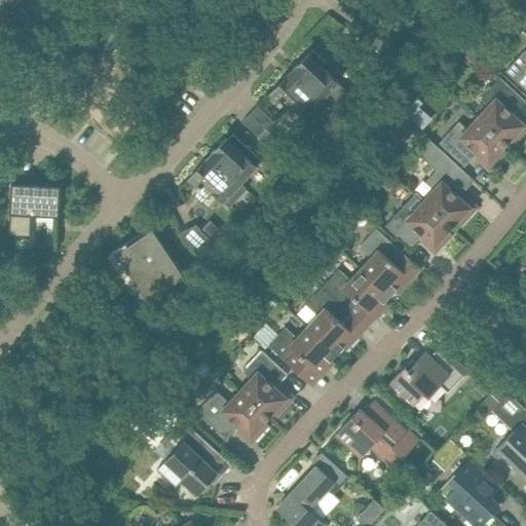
[(338,82),(322,66),(325,62),(312,49),(308,53),(292,71),(321,98),(322,99),(338,82)]
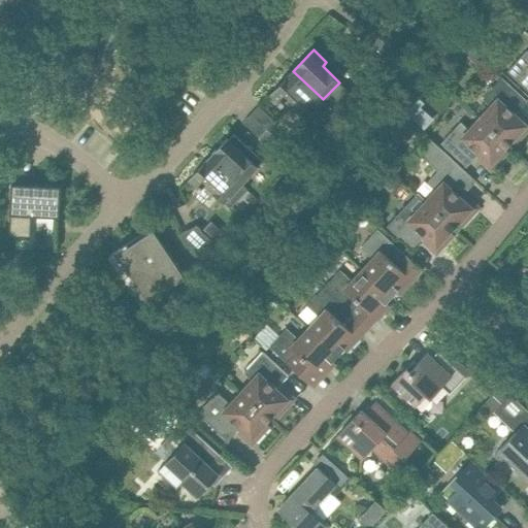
[(527,51),(527,50),(507,71),(527,90),(527,51)]
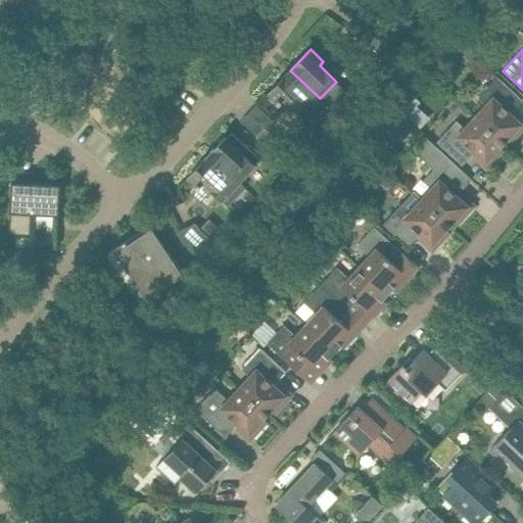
[(304,119),(321,102),(317,98),(319,97),(290,70),(268,93),(277,102),(282,97),(304,119)]
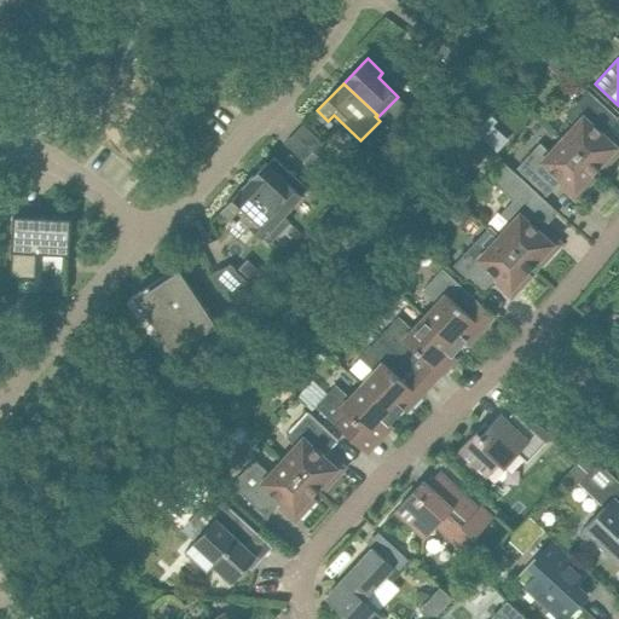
[(618,119),(601,103),(589,91),(566,115),(576,125),(562,138),(596,169),(601,165),(605,168),(618,152),(618,148),(607,138),(612,133),(608,129),(618,119)]
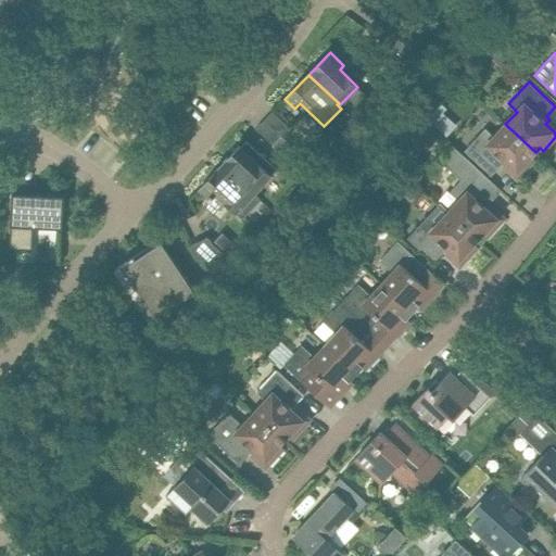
[(345,113),(336,124),(344,131),(354,121),(345,113)]
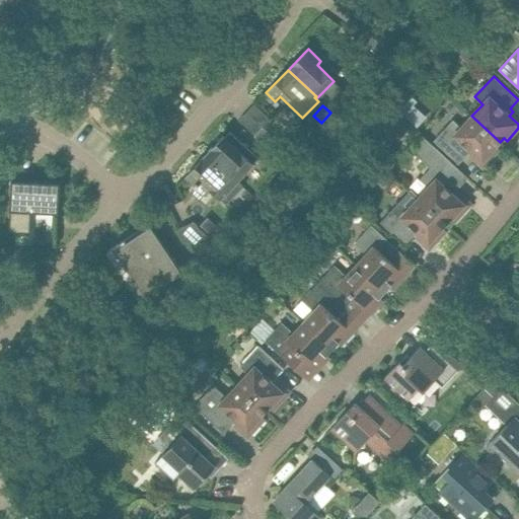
[(496,146),(500,142),(471,116),(461,127),(453,119),(434,140),(458,163),(467,154),(470,156),(473,153),(486,164),(499,150),(496,146)]
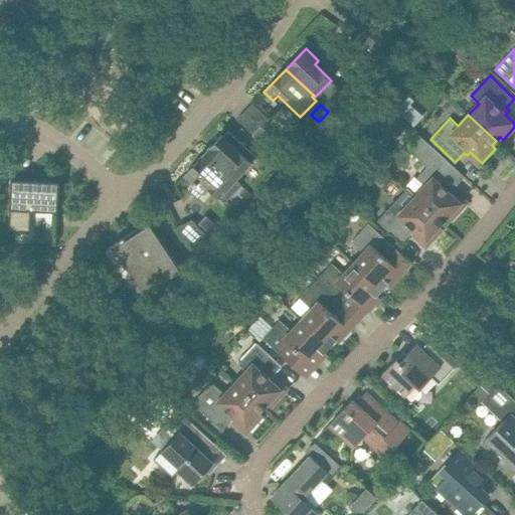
[(259,142),(268,133),(261,127),(251,136),(259,142)]
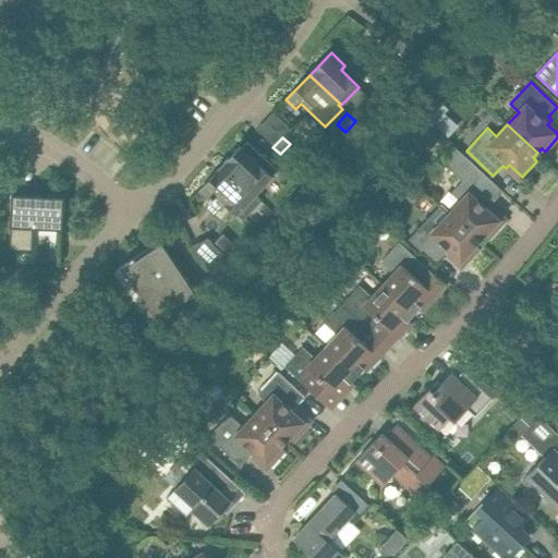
[(254,195),(277,170),(246,142),(241,147),(240,146),(222,165),(254,195)]
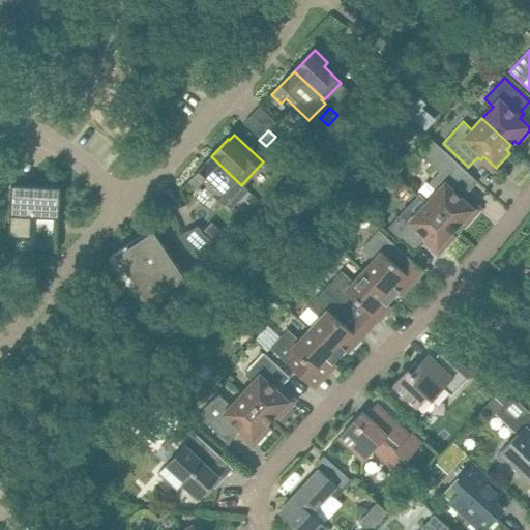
[(275,137),(266,146),(273,152),(282,143),(275,137)]
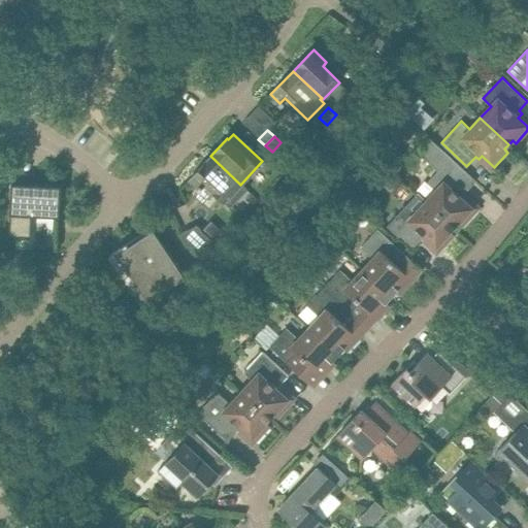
[(475,180),(461,167),(431,140),(419,154),(437,171),(428,182),(436,190),(425,201),(454,228),(458,223),(462,226),(475,211),(463,200),(467,196),(464,194),(475,180)]
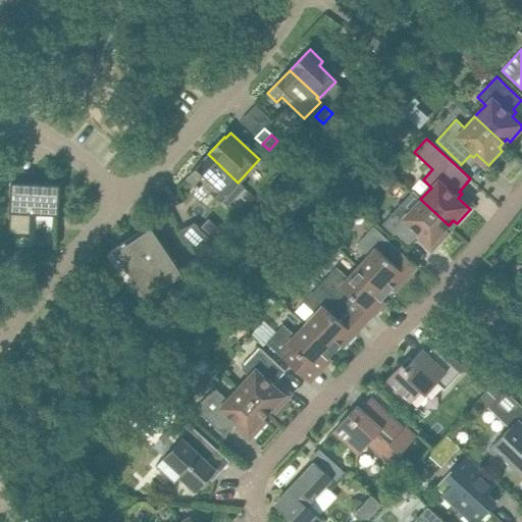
[(208,154),(187,177),(197,188),(192,193),(200,201),(210,190),(227,206),(244,188),(238,183),(208,154)]
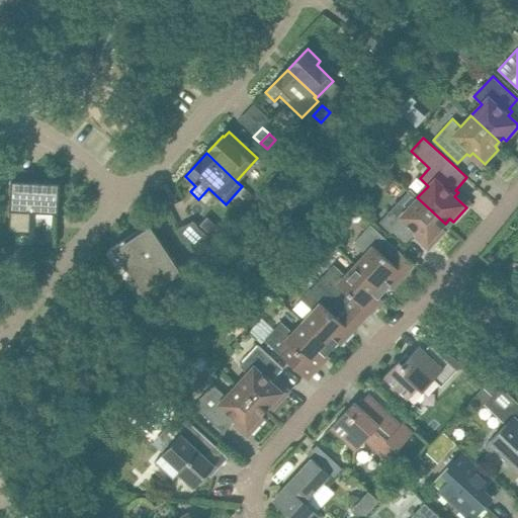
[(58,212),(60,182),(11,180),(8,232),(29,233),(30,211),(58,212)]
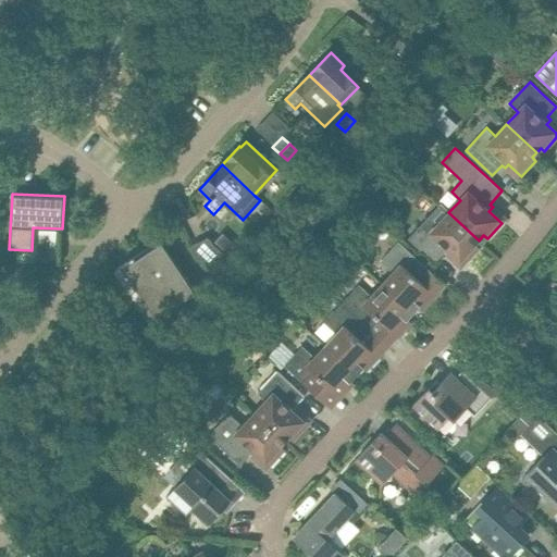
[(429,217),(407,238),(419,249),(435,263),(444,254),(447,256),(450,252),(463,264),(479,248),(474,245),(479,240),(448,212),(440,203),(429,217)]
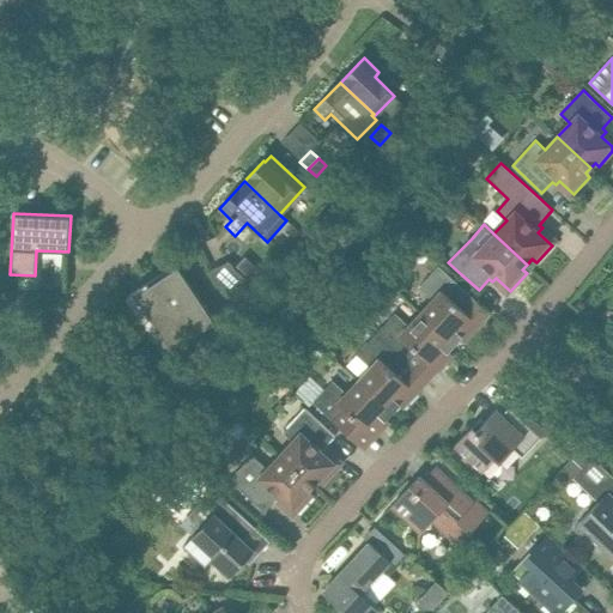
[(252,284),(228,262),(211,269),(234,303),(252,284)]
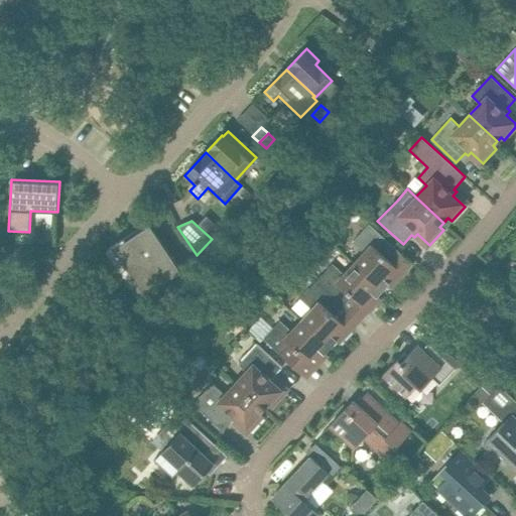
[(135,233),(113,248),(143,293),(144,292),(144,293),(173,274),(174,275),(180,271),(178,269),(180,268),(179,267),(178,268),(172,258),(172,257),(172,256),(171,257),(149,225),(147,226),(145,223),(145,224),(146,226),(136,233),(135,231),(134,231),(135,233)]
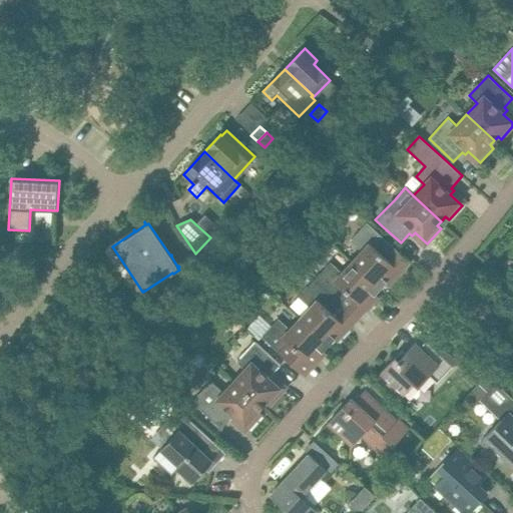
[(392,245),(377,231),(367,222),(350,240),(360,249),(351,261),(380,288),(385,282),(389,285),(409,264),(391,246),(392,245)]
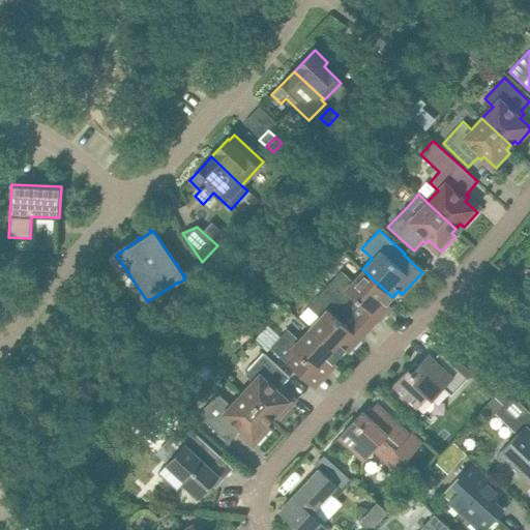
[(324,289),(369,329),(390,306),(387,303),(392,297),(362,269),(352,281),(342,270),(324,289)]
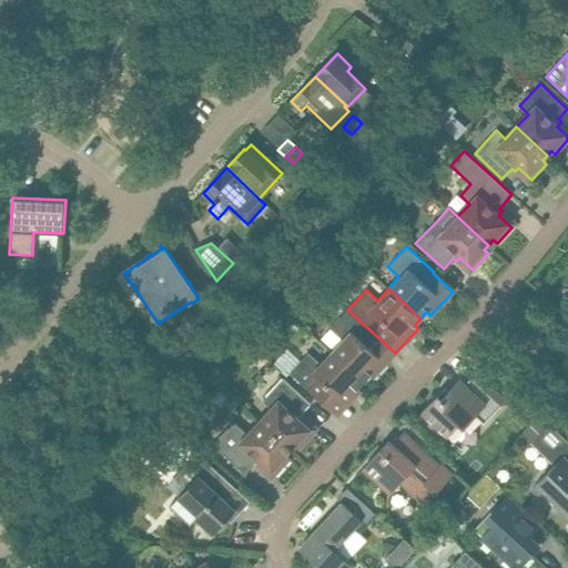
[(331,351),(363,382),(368,375),(373,378),(395,353),(347,310),(330,328),(341,340),(331,351)]
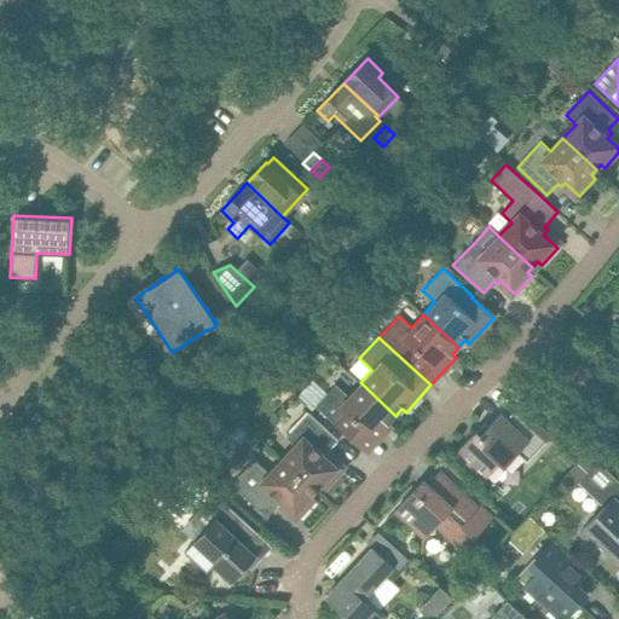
[(347,433),(369,452),(393,426),(389,422),(395,416),(360,382),(348,395),(335,383),(316,405),(346,433),(347,433)]
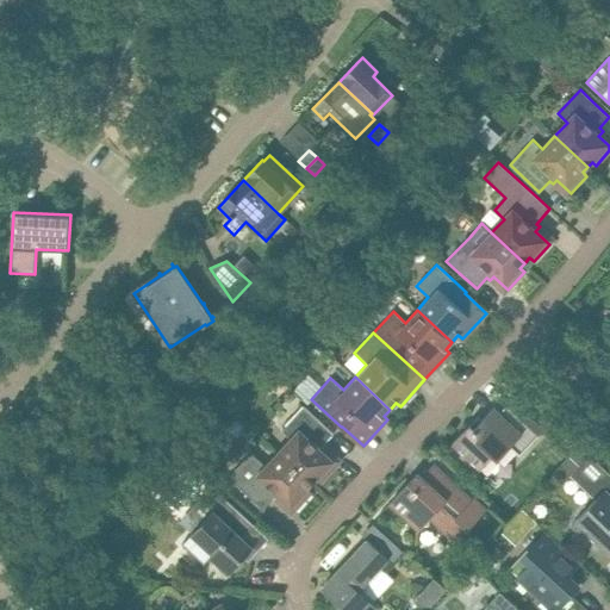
[(520,455),(527,448),(542,430),(510,400),(499,412),(493,408),(479,423),(481,425),(477,430),(470,424),(452,443),(462,453),(459,455),(472,467),(474,465),(480,470),(493,456),(497,460),(510,447),(520,455)]
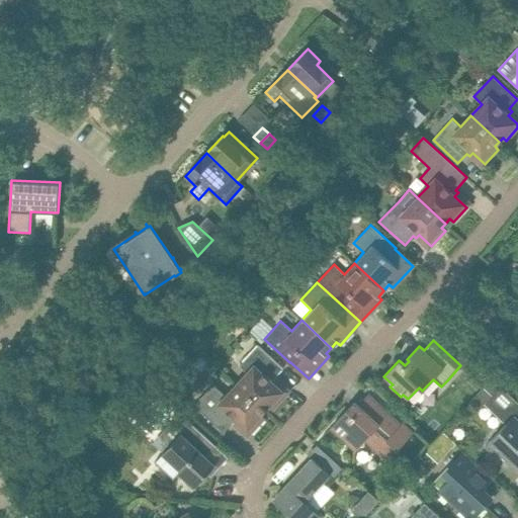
[(282,368),(268,354),(257,345),(239,365),(247,373),(236,384),(264,411),(268,406),(272,410),(285,395),(273,383),(277,379),(274,377),(282,368)]
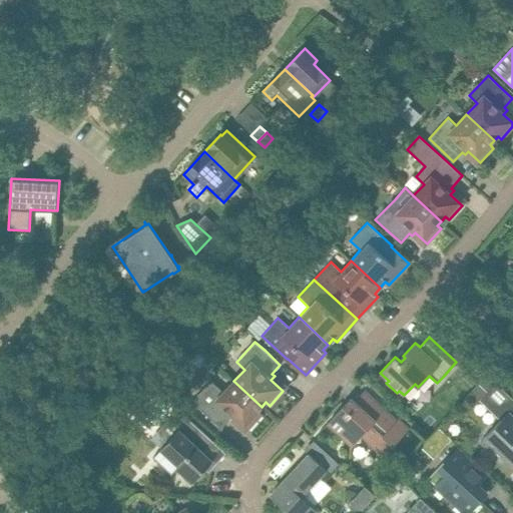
[(258,411),(262,407),(233,381),(223,392),(210,381),(191,401),(221,428),(229,419),(232,422),(235,418),(247,429),(262,415),(258,411)]
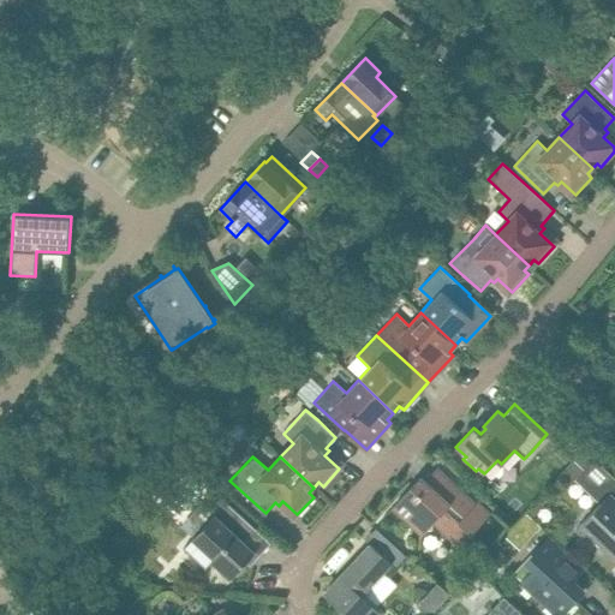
[(574,459),(557,477),(567,488),(584,470),(574,459)]
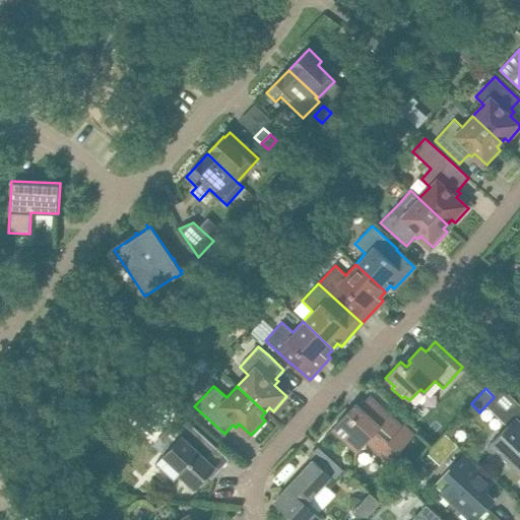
[(346,413),(332,429),(346,442),(356,452),(367,442),(387,461),(396,451),(398,452),(414,435),(403,425),(401,427),(383,409),(373,419),(361,407),(360,407),(359,407),(358,407),(355,409),(355,410),(355,411),(356,412),(353,415),(350,413),(350,412),(349,412),(348,412),(347,412),(346,412),(346,413)]
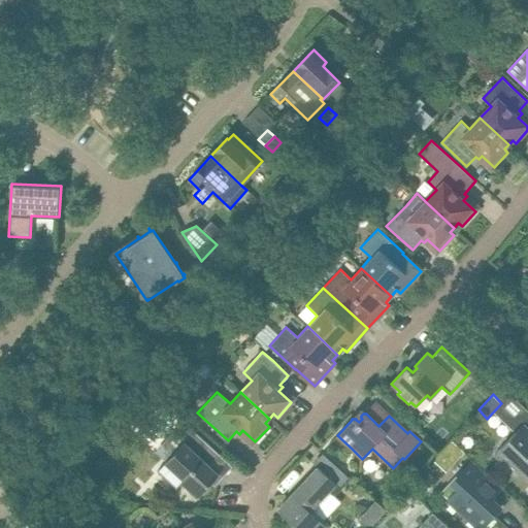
[(183,421),(172,433),(183,442),(157,470),(176,488),(182,483),(198,497),(211,483),(215,486),(232,466),(183,421)]
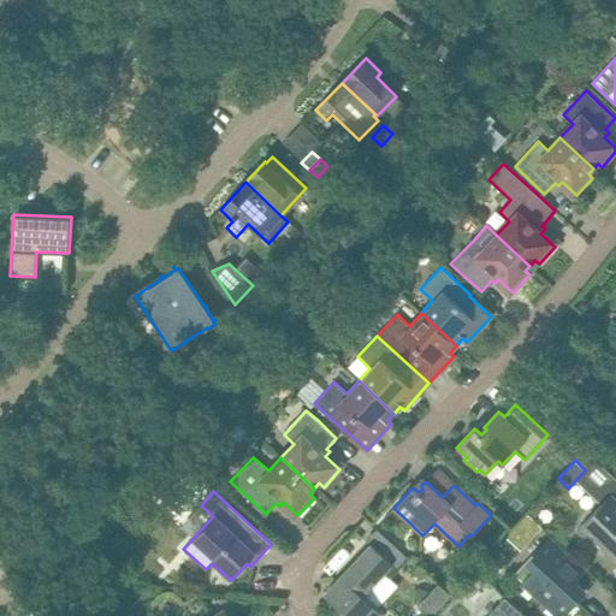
[(615,561),(615,560),(615,499),(610,495),(575,531),(592,546),(597,543),(615,561)]
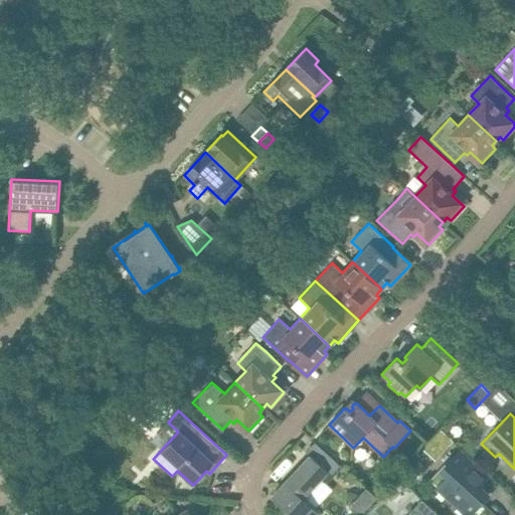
[(459,514),(467,514),(468,514),(487,494),(478,486),(486,477),(459,451),(442,470),(448,476),(438,487),(458,506),(454,511),(459,514)]
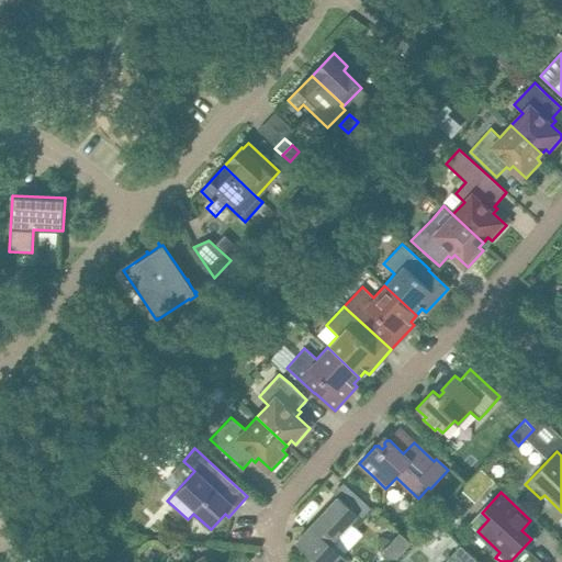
[(300,547),(311,557),(312,561),(340,561),(345,558),(330,543),(357,515),(338,496),(303,534),(307,538),(300,547)]
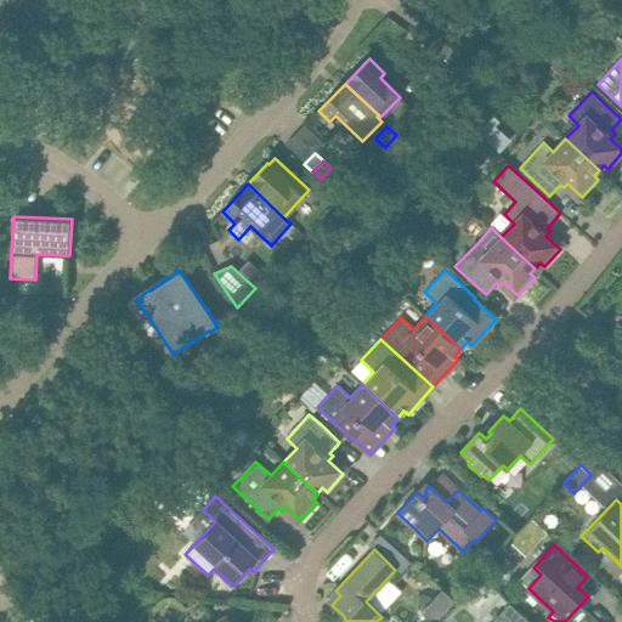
[(454,600),(442,589),(424,610),(436,621),(454,600)]
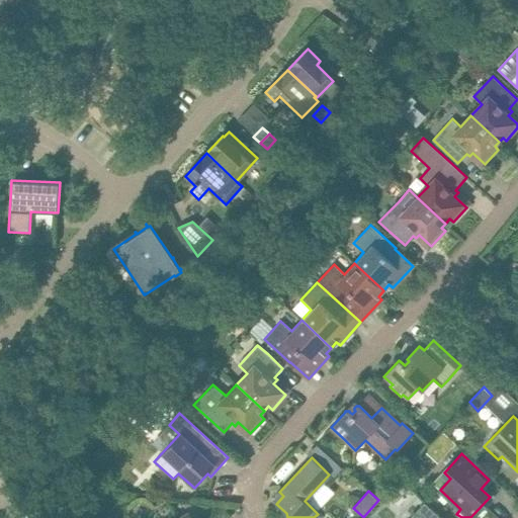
[(440,517),(424,503),(409,517),(440,517)]
